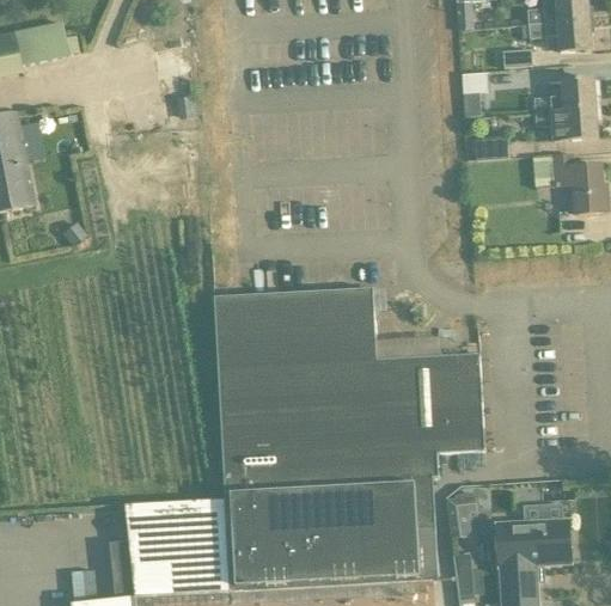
[(472,26),(527,23),(588,18),(586,0),(541,0),(542,7),(525,7),(526,17),(472,20),(471,0),(456,1),(457,29),(472,28),(472,26)]
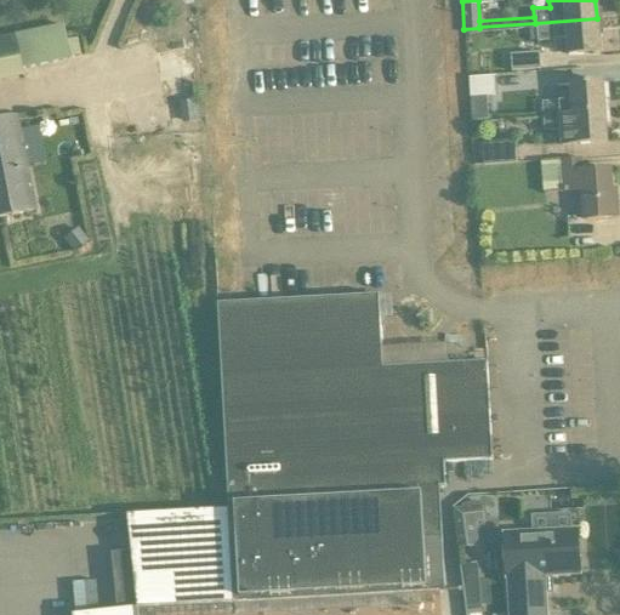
[(597,18),(535,23),(536,38),(555,36),(555,34),(564,33),(567,51),(598,49),(597,18)]
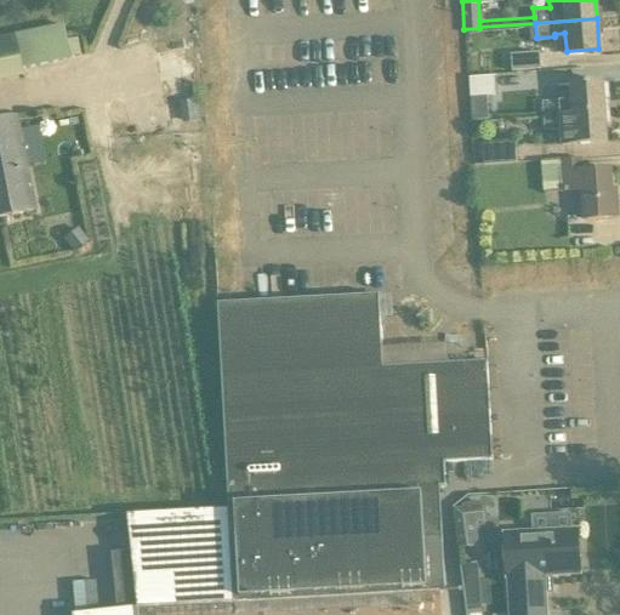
[(60,20),(0,32),(0,68),(67,55),(60,20)]
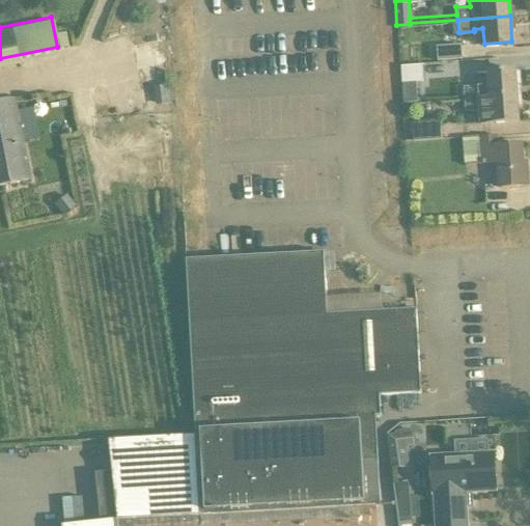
[(461,56),(459,42),(436,44),(437,58),(461,56)]
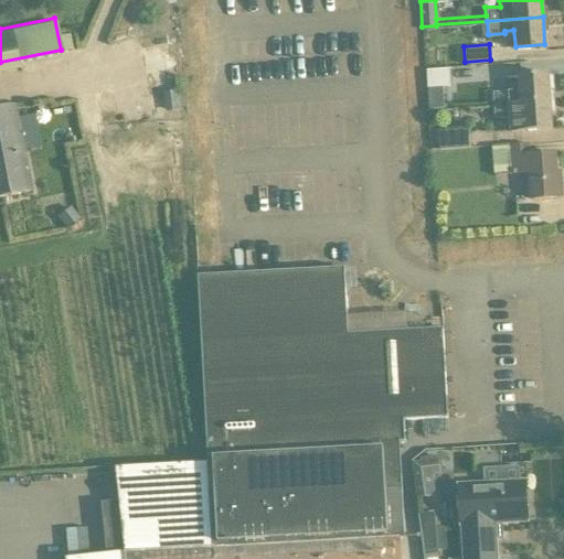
[(234,74),(257,75),(257,63),(234,63),(234,74)]
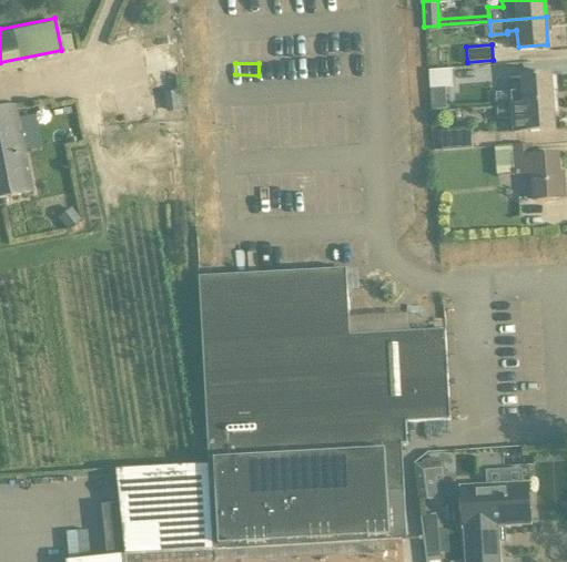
[(446,106),(445,84),(451,84),(449,64),(426,67),(428,85),(429,106),(446,106)]
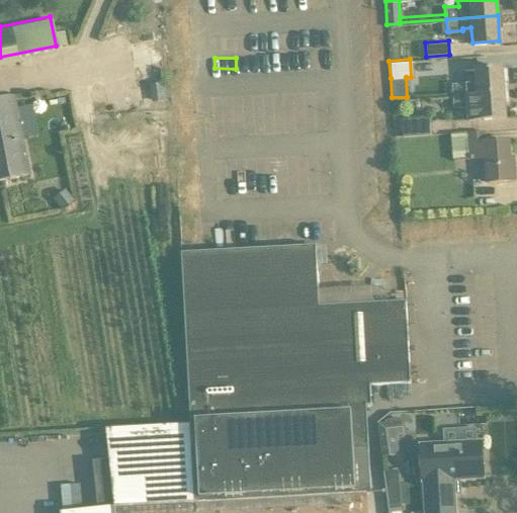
[(452,82),(453,93),(503,89),(501,64),(474,67),(475,80),(464,81),(452,82)]
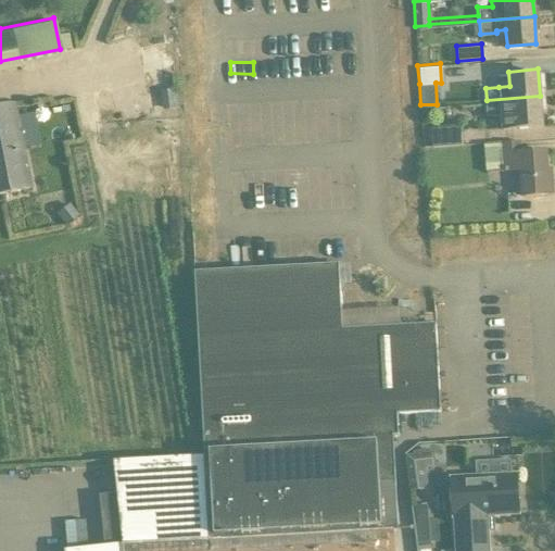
[(542,123),(540,96),(487,100),(488,113),(500,112),(501,126),(542,123)]
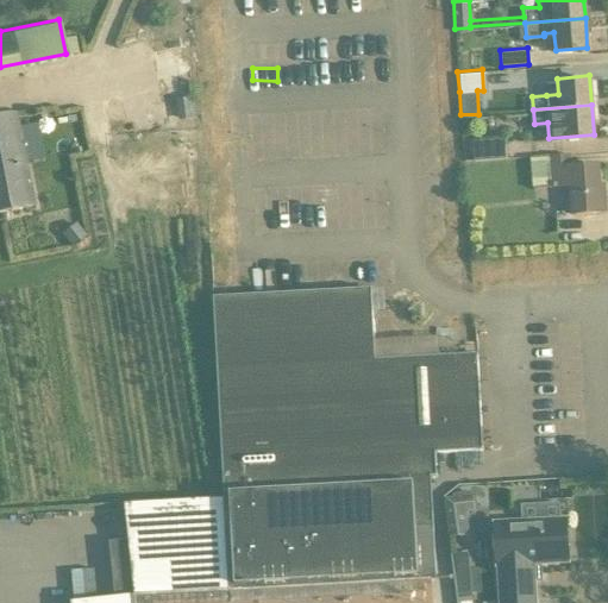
[(0,209),(32,203),(13,110),(0,112),(0,209)]
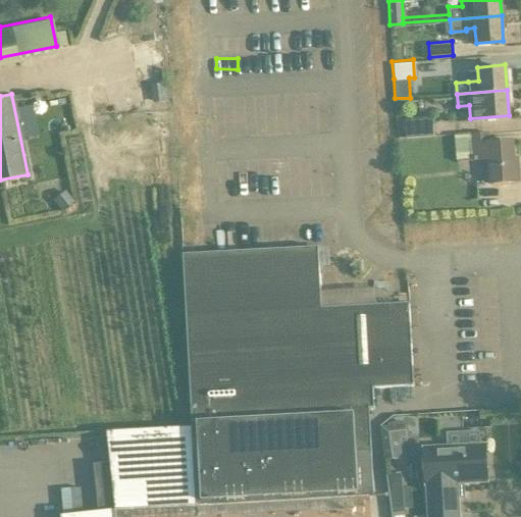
[(431,116),(404,118),(405,136),(407,136),(423,135),(432,134),(431,116)]
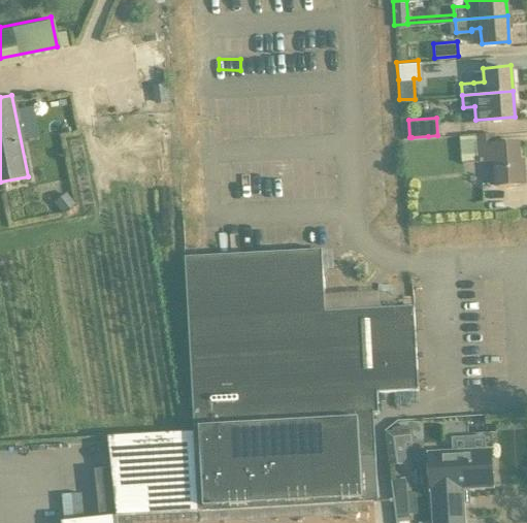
[(495,183),(524,181),(523,161),(519,162),(517,139),(495,141),(494,130),(458,133),(460,160),(478,159),(493,158),(495,183)]
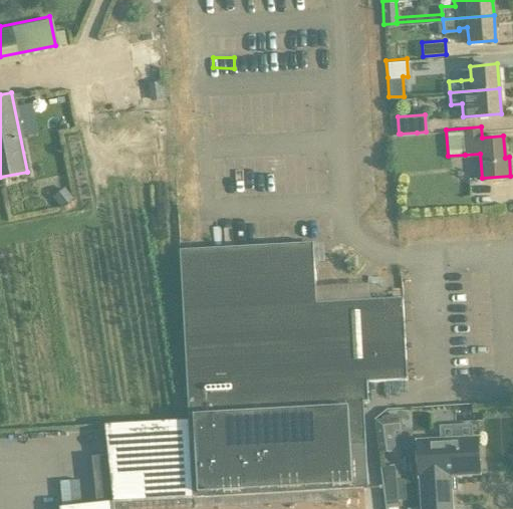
[(182,248),(179,248),(187,409),(188,417),(192,496),(366,486),(366,485),(351,486),(348,422),(358,422),(357,401),(366,400),(365,379),(406,377),(401,296),(360,298),(314,301),(311,241),(182,248)]
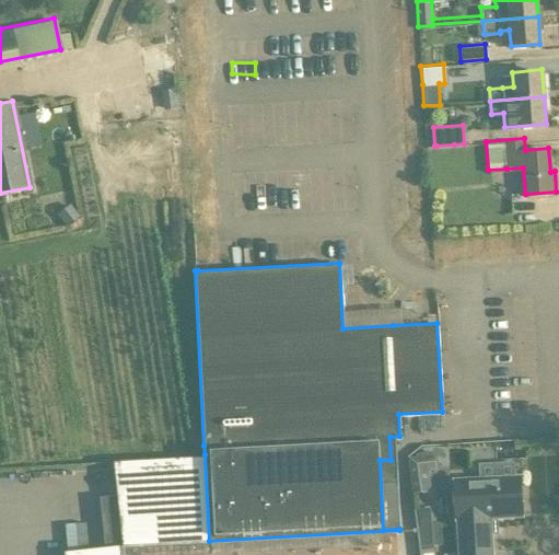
[(433,463),(431,451),(409,454),(414,489),(428,488),(424,464),(433,463)]
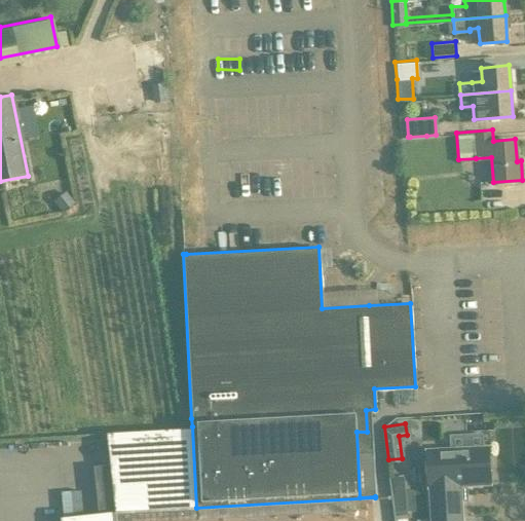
[(109,463),(91,464),(97,514),(109,513),(114,512),(196,508),(192,426),(106,432),(109,463)]
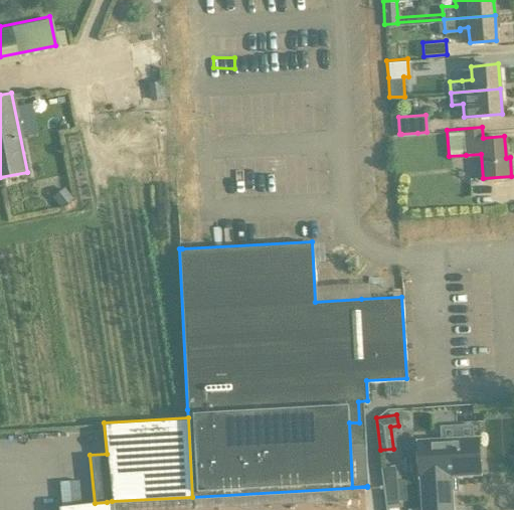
[(450,509),(449,473),(478,471),(476,437),(416,441),(418,475),(420,475),(421,509),(450,509)]
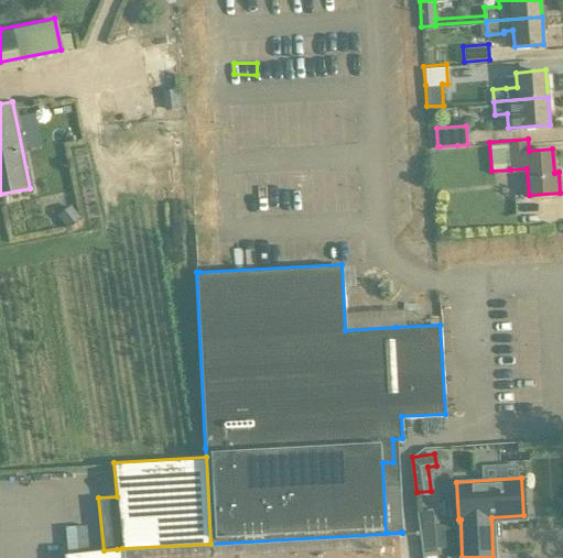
[(421,535),(422,546),(434,546),(433,535),(432,513),(419,514),(421,535)]
